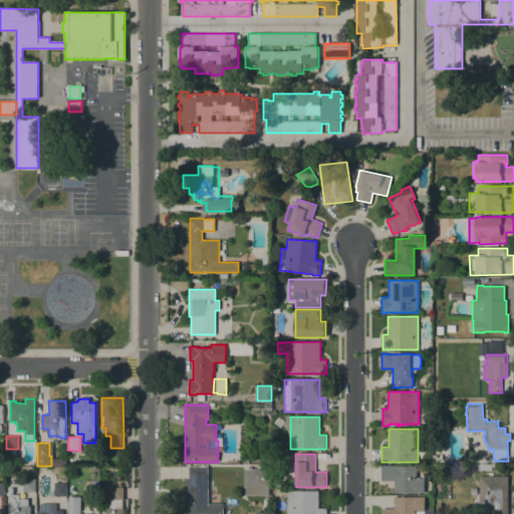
[(395,481),(381,481),(381,465),(387,465),(387,466),(417,466),(417,468),(418,468),(418,473),(417,473),(417,477),(420,477),(420,478),(425,478),(425,492),(395,493),(395,481)]
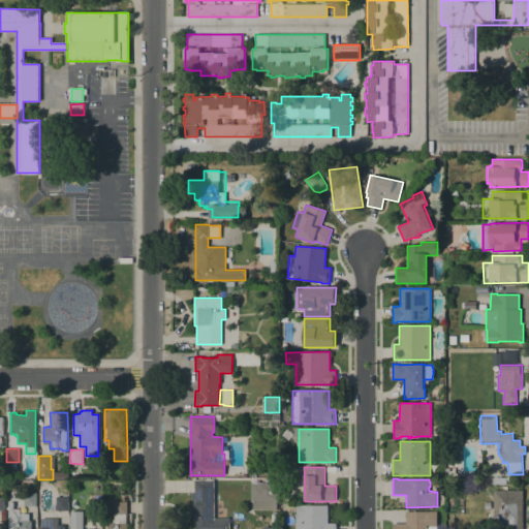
[(194,528),(194,519),(191,519),(191,492),(194,492),(194,480),(214,480),(214,518),(229,518),(229,528),(194,528)]
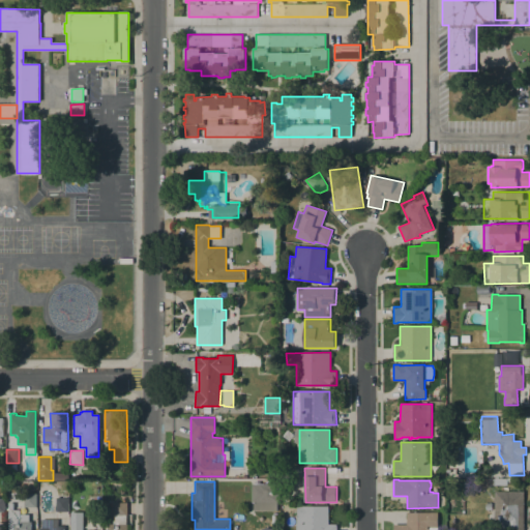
[(254,510),(254,502),(252,502),(252,483),(270,483),(270,481),(276,481),(276,484),(278,484),(278,502),(277,502),(276,510),(254,510)]
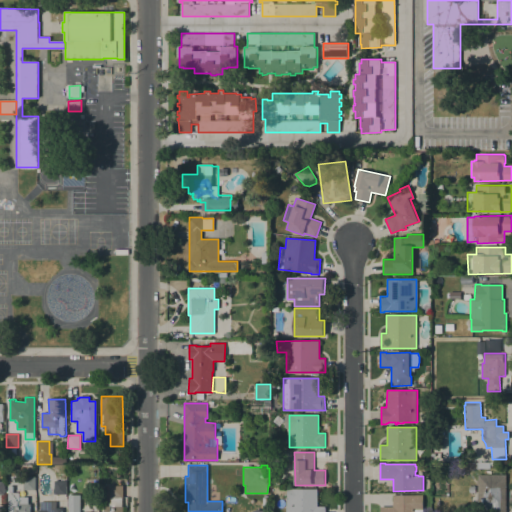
[(506,474),(506,511),(491,511),(491,508),(478,508),(478,474),(506,474)]
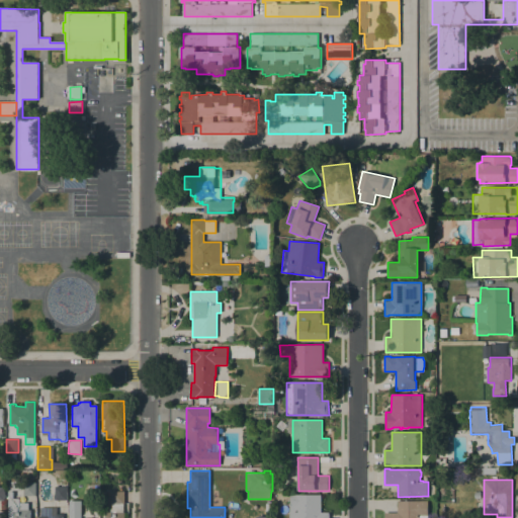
[(35,496),(23,496),(23,483),(35,482),(35,496)]
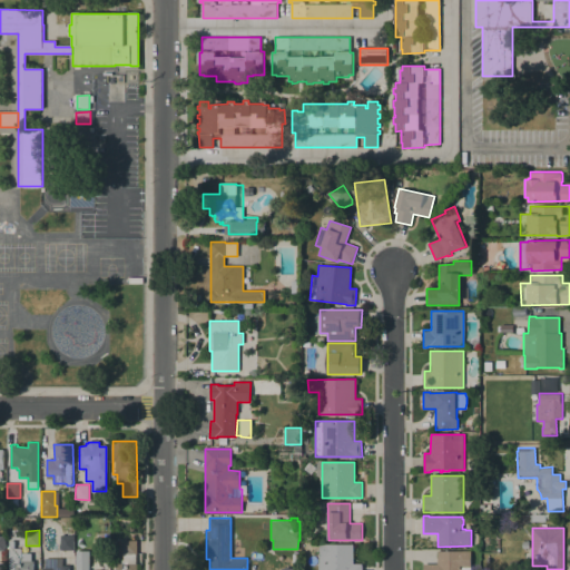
[(60,534),(74,536),(74,550),(60,550),(60,534)]
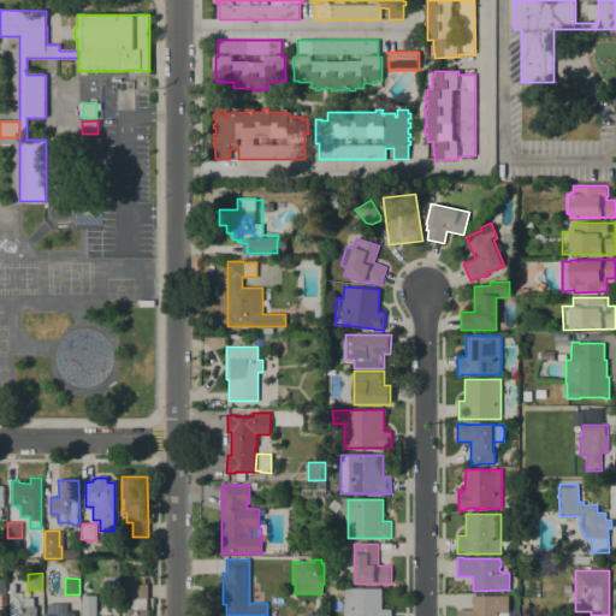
[(102,584),(116,584),(116,600),(102,599),(102,584)]
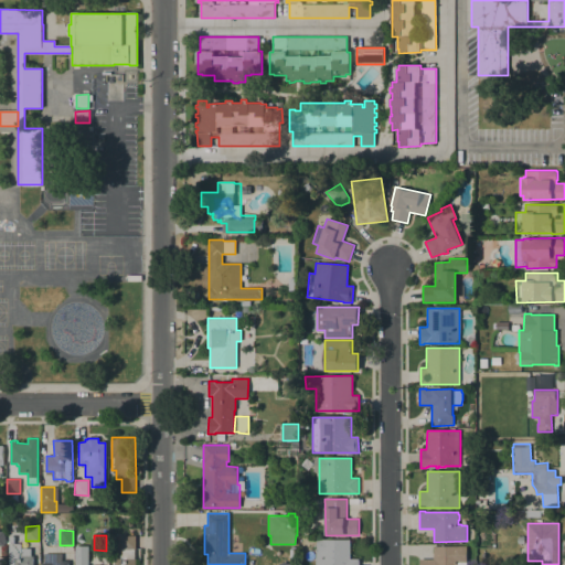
[(136,564),(115,564),(115,558),(120,558),(120,555),(123,555),(123,548),(121,548),(121,535),(136,535),(136,564)]
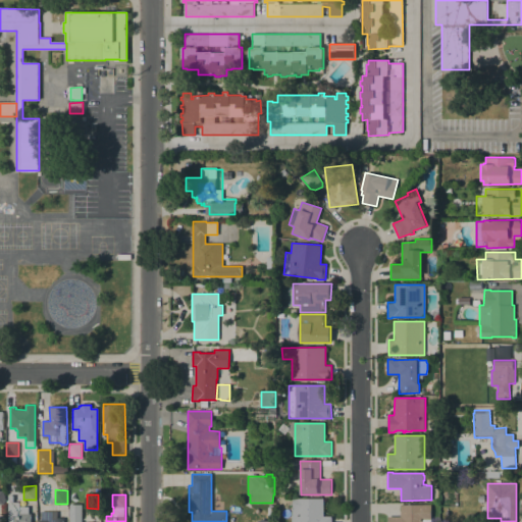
[(8,521),(8,496),(13,496),(13,503),(19,503),(19,507),(29,507),(29,513),(31,513),(31,521),(8,521)]
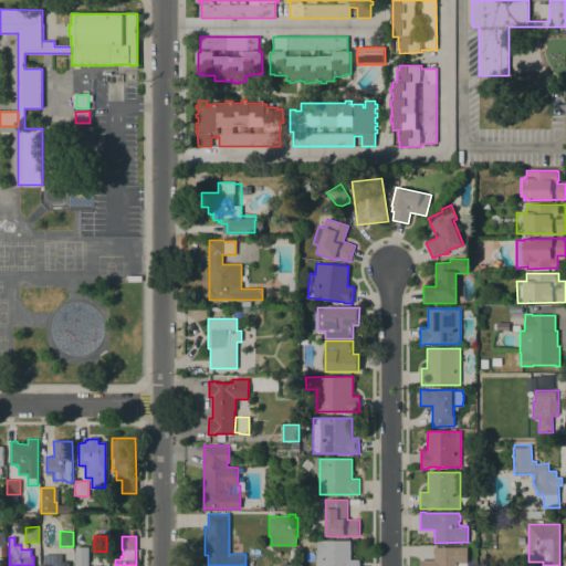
[(350,561),(359,561),(359,565),(316,565),(316,553),(317,553),(317,541),(350,541),(350,561)]
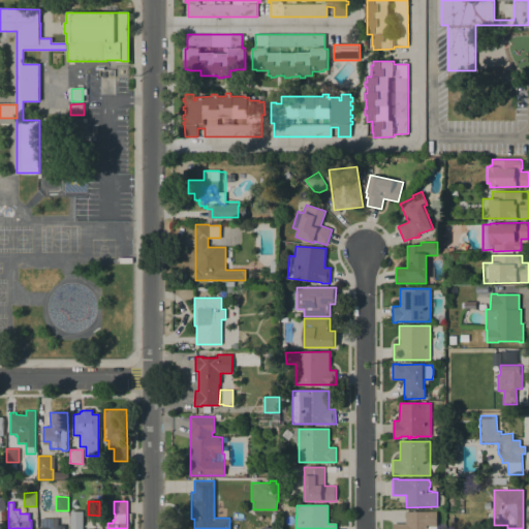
[(71,528),(71,511),(83,511),(83,528),(71,528)]
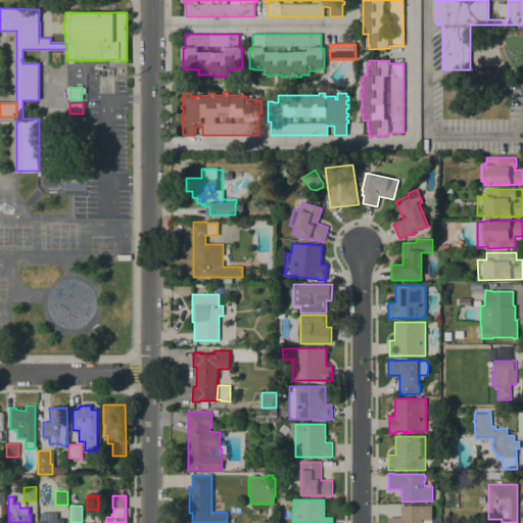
[(432,506),(432,520),(431,520),(431,522),(388,522),(388,518),(401,518),(401,506),(432,506)]
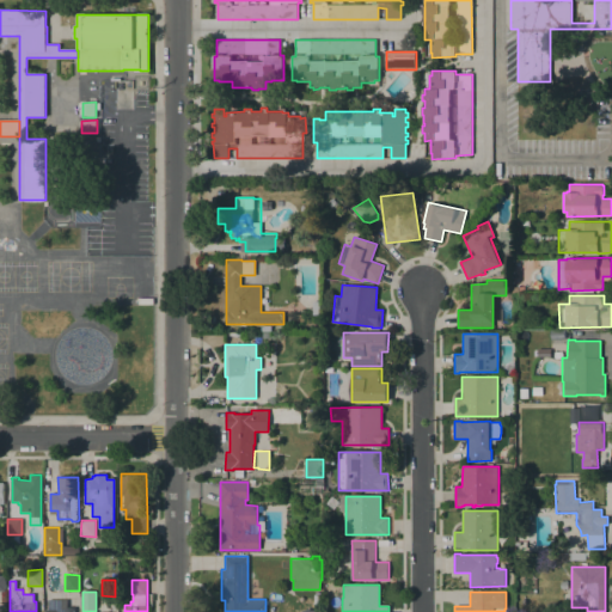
[(46,611),(46,610),(48,610),(48,599),(67,599),(67,607),(74,607),(74,611),(46,611)]
